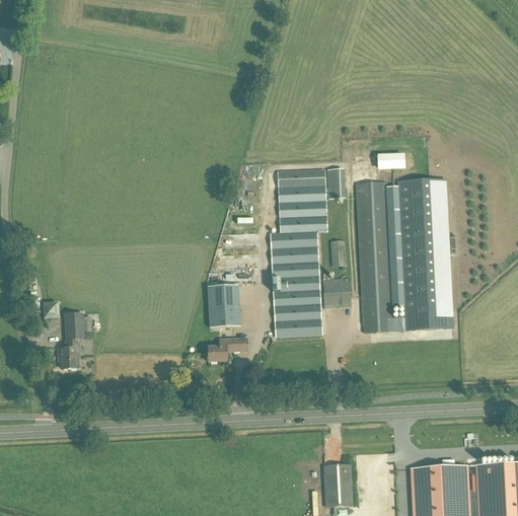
[(399,153),(379,153),(379,163),(400,163),(399,153)]
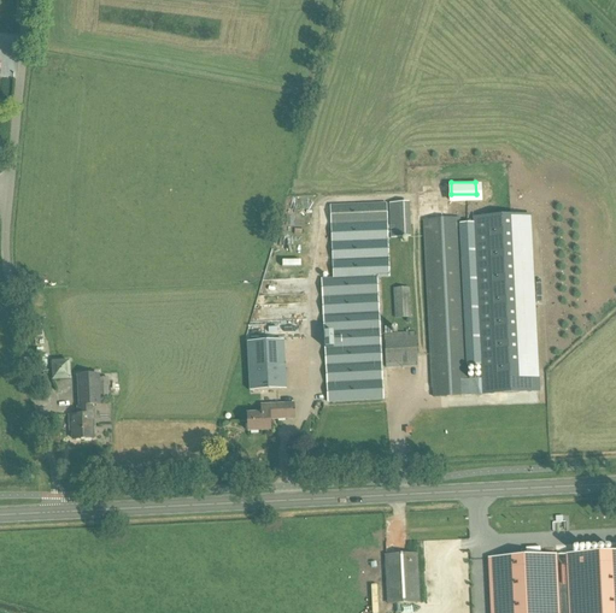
[(388,200),(389,235),(410,234),(408,199),(388,200)]
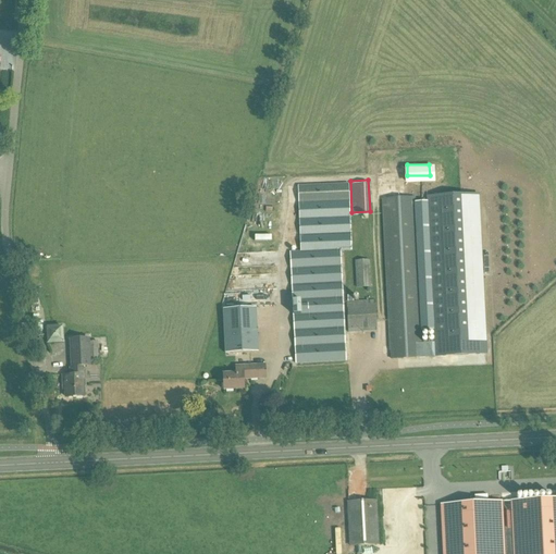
[(342,248),(353,247),(349,181),(299,183),(299,199),(301,248),(291,249),(296,361),(347,358),(342,248)]
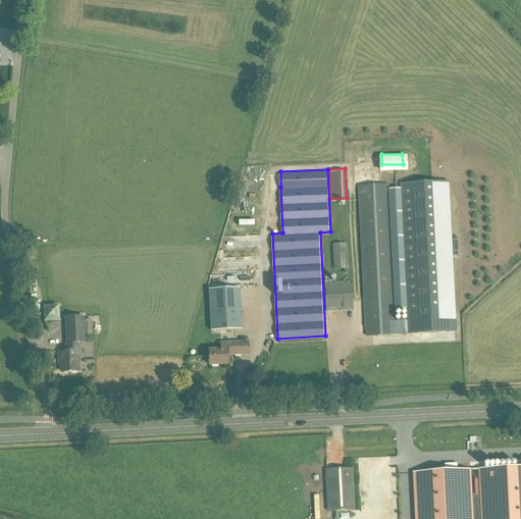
[(447,177),(399,180),(407,329),(456,327),(447,177)]
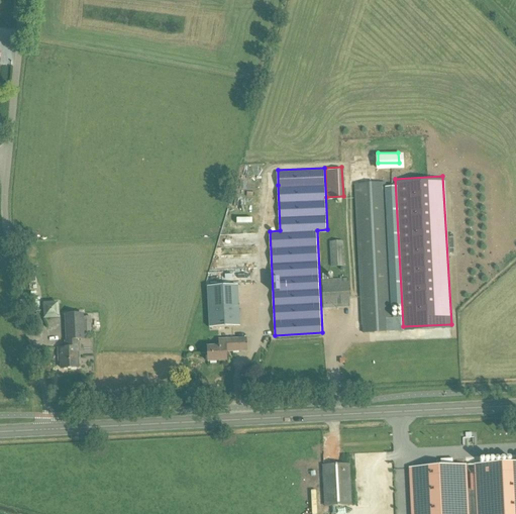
[(363,331),(394,329),(386,180),(354,182),(363,331)]
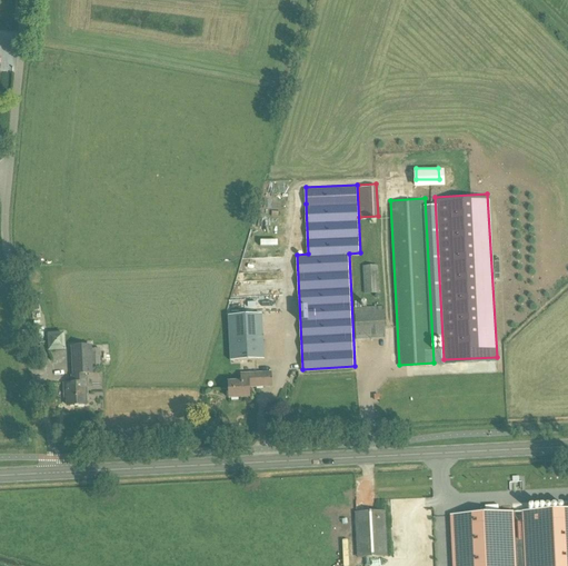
[(372,265),(361,265),(362,291),(374,290),(372,265)]
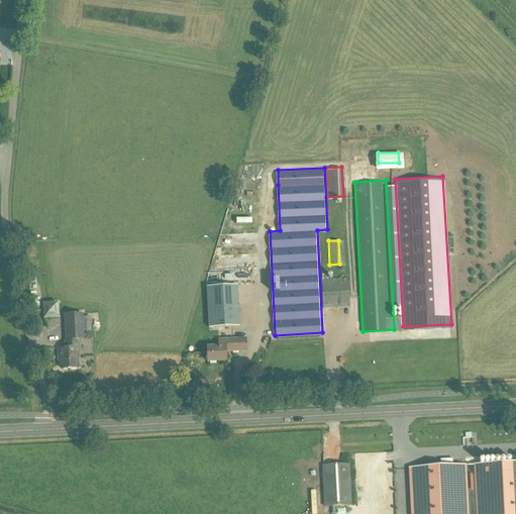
[(236,284),(206,285),(208,325),(238,324),(236,284)]
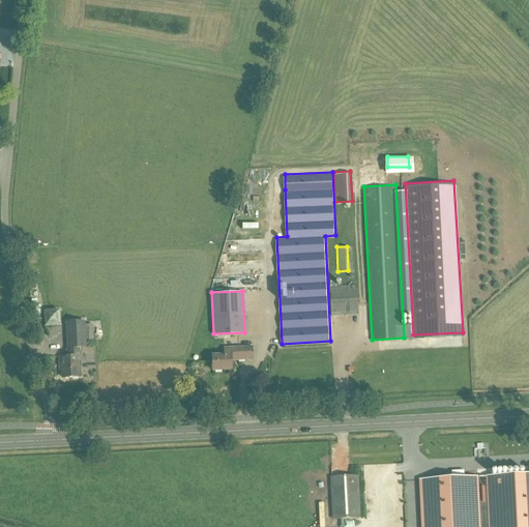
[(38,308),(38,325),(55,325),(56,308),(38,308)]
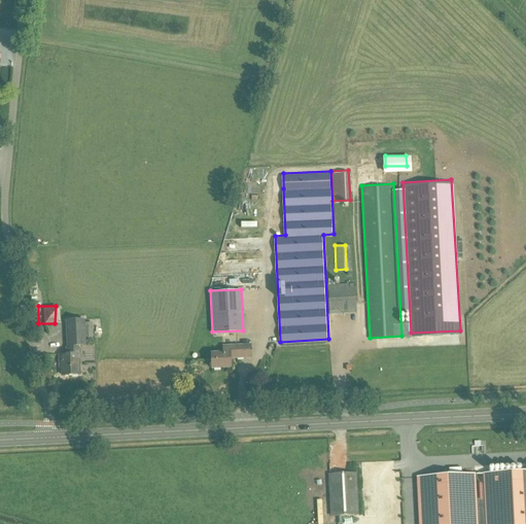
[(79,373),(78,344),(85,344),(85,338),(94,337),(93,320),(84,320),(84,317),(67,318),(69,352),(60,353),(61,367),(63,367),(63,374),(79,373)]
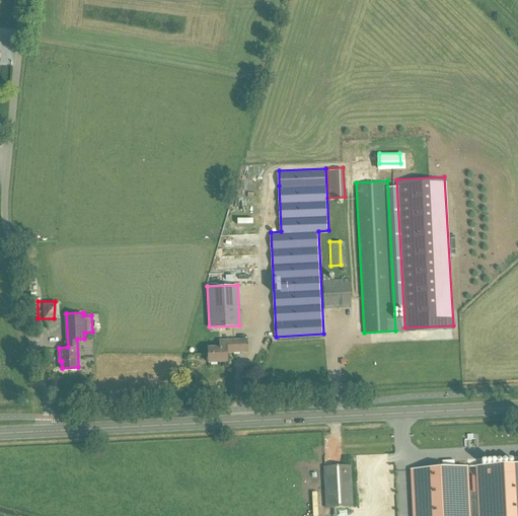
[(208,346),(209,361),(228,360),(228,351),(248,350),(248,337),(220,339),(221,345),(208,346)]
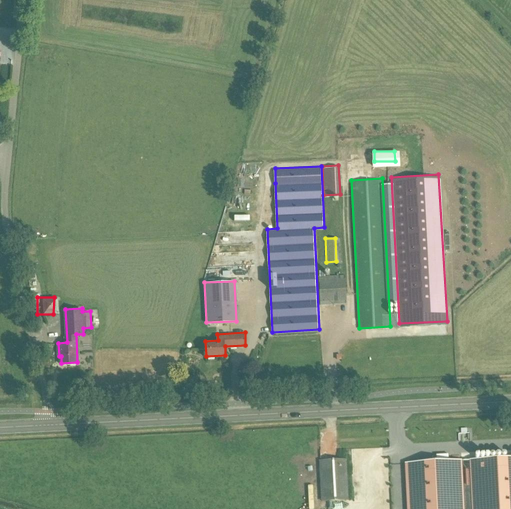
[(510,508),(510,455),(405,461),(407,508),(510,508)]
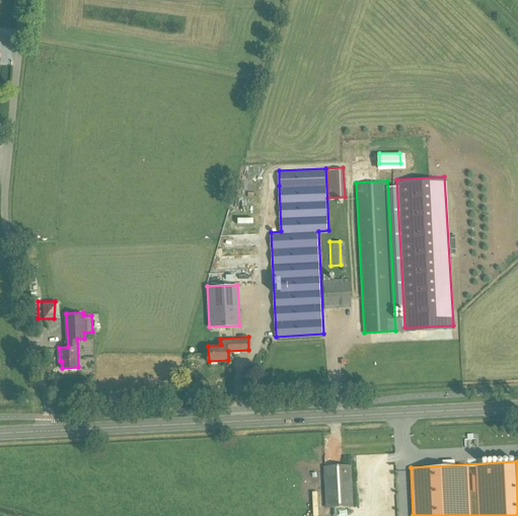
[(323,465),(325,506),(351,505),(349,464),(323,465)]
